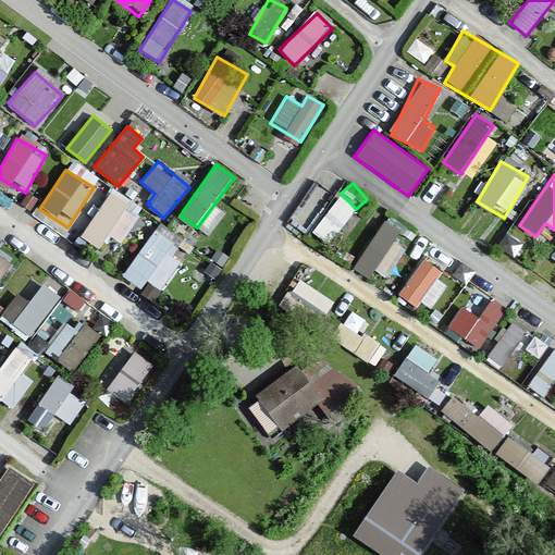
[(296,213),(315,226),(336,197),(318,184),(296,213)]
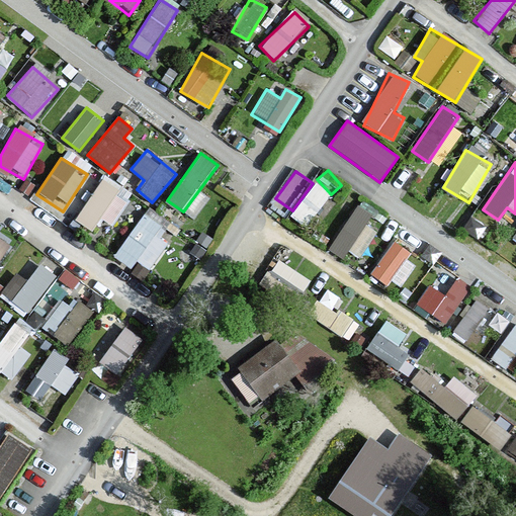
[(100,219),(112,227),(131,197),(102,178),(75,220),(92,231),(100,219)]
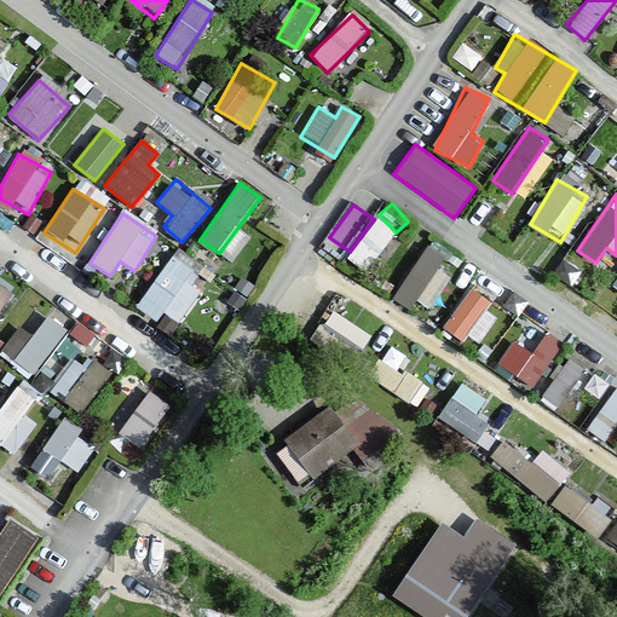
[(376,219),(347,260),(365,274),(395,232),(376,219)]
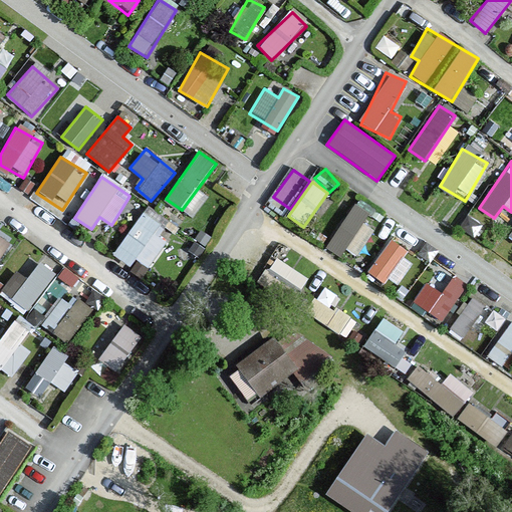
[(351,258),(375,217),(352,204),(328,244),(351,258)]
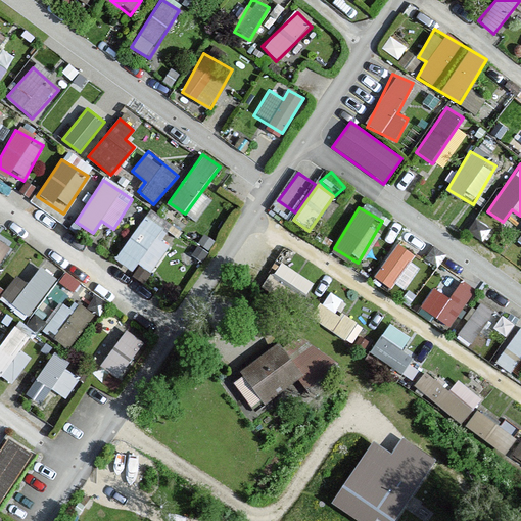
[(150,275),(175,243),(144,220),(114,257),(132,272),(138,265),(150,275)]
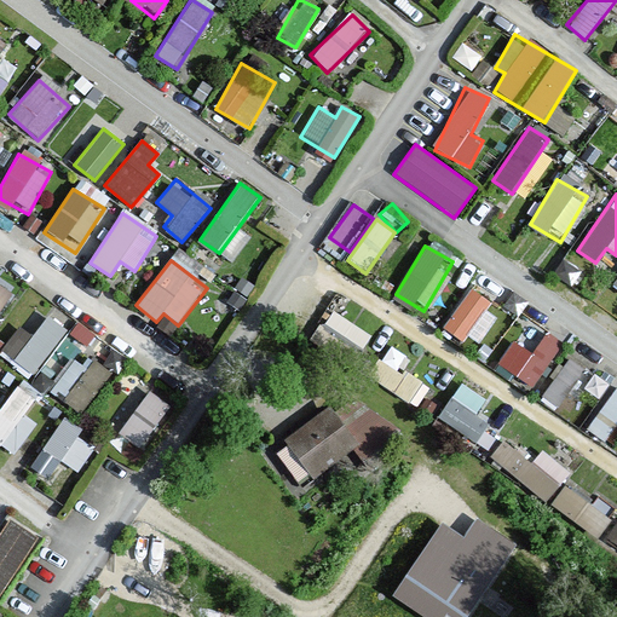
[(0,311),(10,297),(0,289),(0,311)]
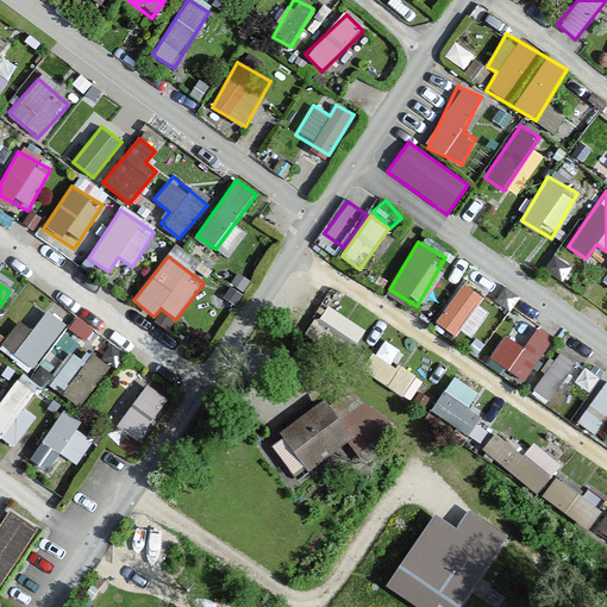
[(27,331),(20,324),(0,345),(27,371),(68,329),(49,310),(27,331)]
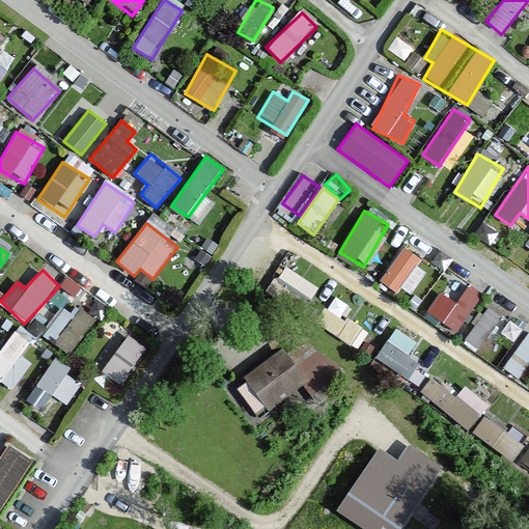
[(453,302),(445,293),(428,308),(450,332),(484,300),(472,285),(453,302)]
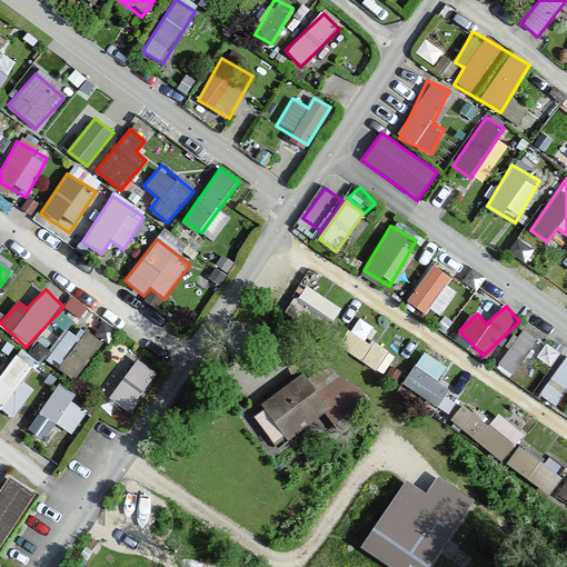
[(68,326),(47,360),(77,378),(97,344),(68,326)]
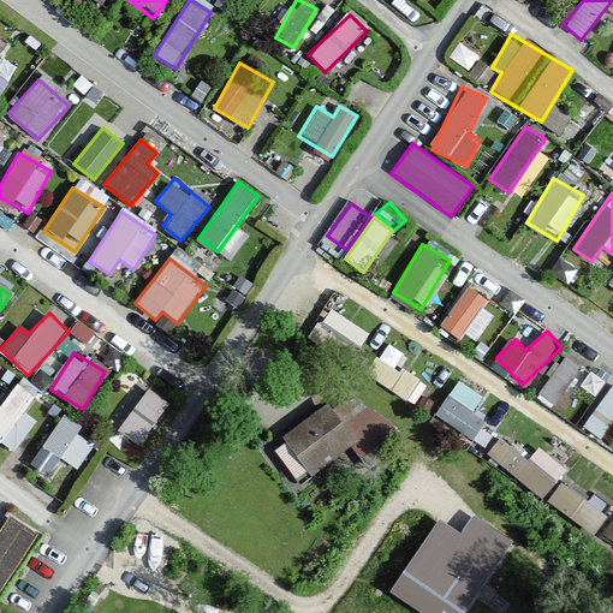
[(564,357),(540,397),(565,411),(589,372),(564,357)]
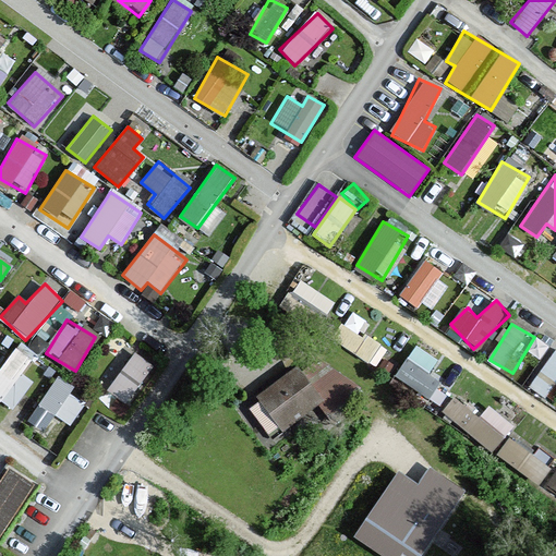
[(343,325),(334,340),(369,362),(378,346),(343,325)]
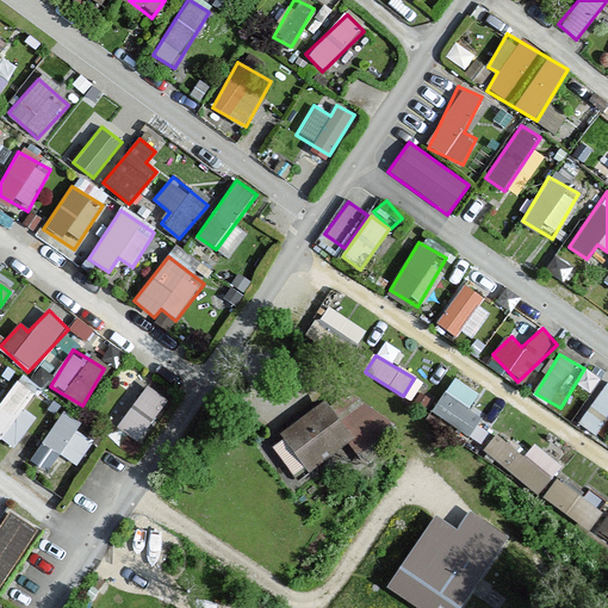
[(23,409),(33,394),(17,380),(0,402),(0,439),(13,448),(36,419),(23,409)]
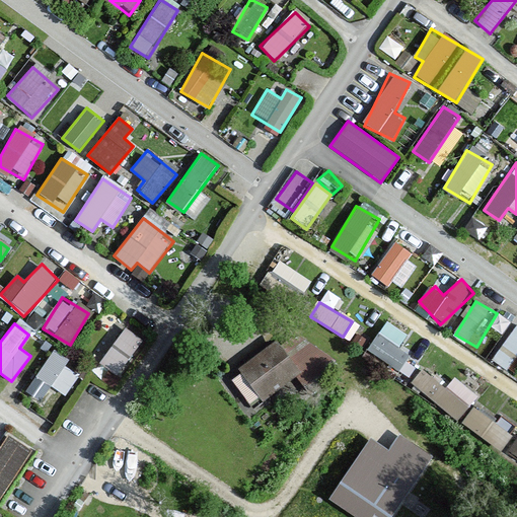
[(516,324),(515,323),(493,360),(508,369),(516,355),(516,324)]
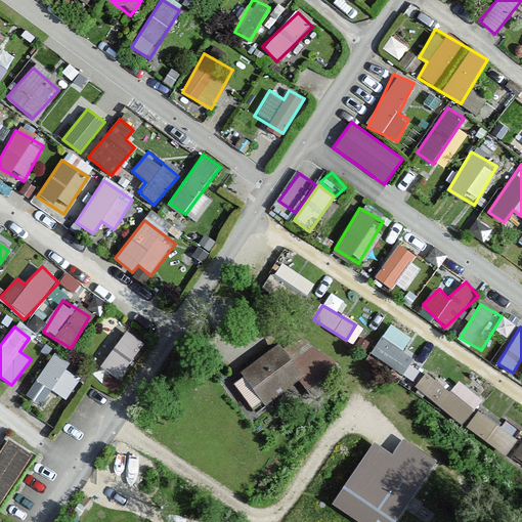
[(99,366),(118,380),(143,344),(126,331),(99,366)]
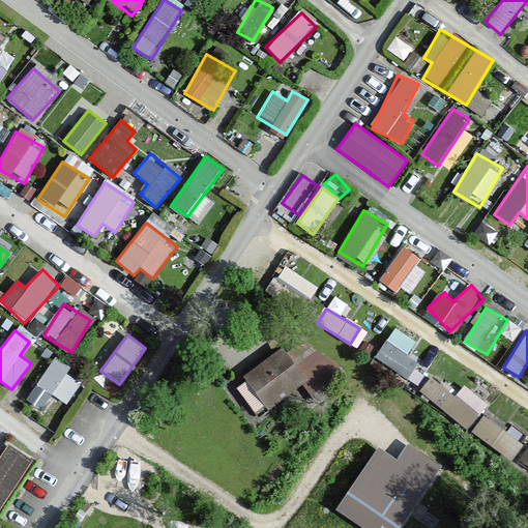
[(407,382),(420,364),(387,340),(374,356),(407,382)]
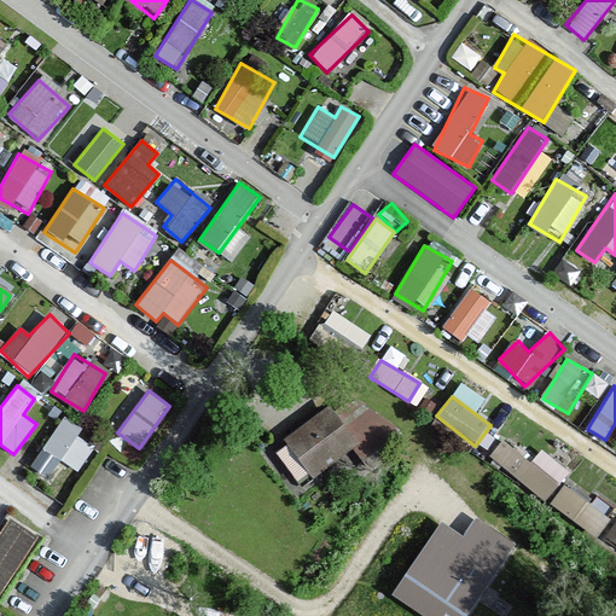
[(327,412),(280,446),(311,487),(358,453),(327,412)]
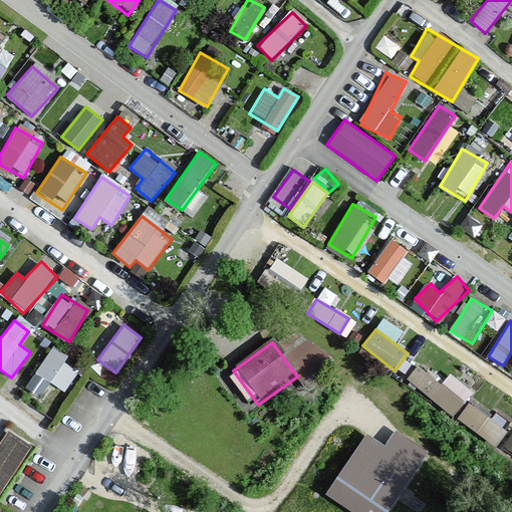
[(24,388),(41,399),(51,384),(64,393),(80,369),(50,349),(24,388)]
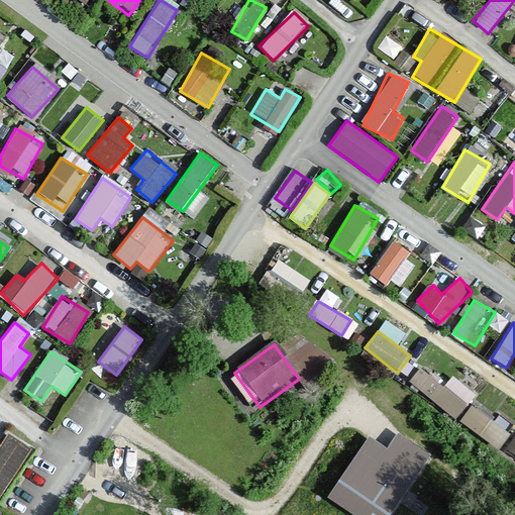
[(452,377),(444,387),(420,368),(409,382),(456,419),(476,395),(452,377)]
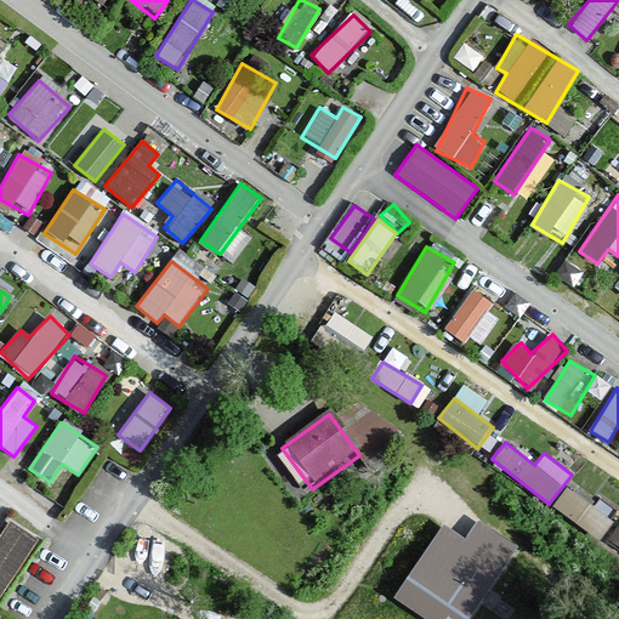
[(566,492),(556,507),(597,534),(608,517),(566,492)]
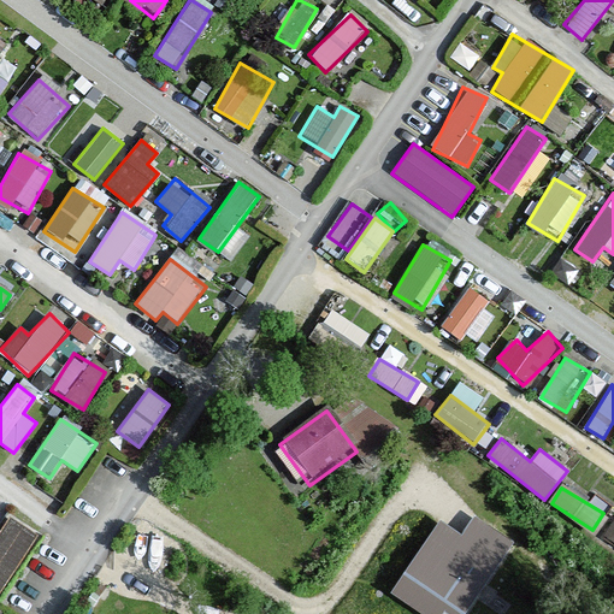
[(9,515),(0,529),(0,596),(1,597),(40,535),(9,515)]
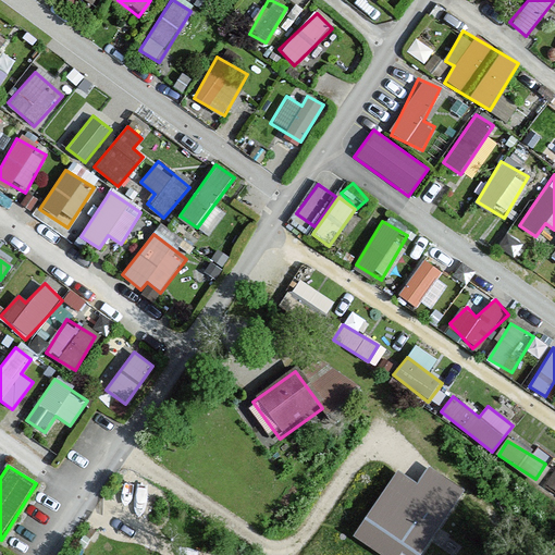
[(410,494),(393,482),(355,538),(380,554),(397,554),(398,553),(401,554),(417,554),(460,493),(427,470),(410,494)]
